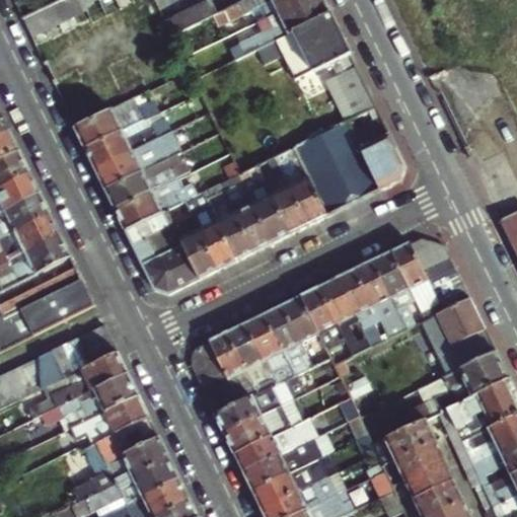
[(134,1),(133,0),(56,0),(22,16),(31,35),(86,9),(92,21),(134,1)]
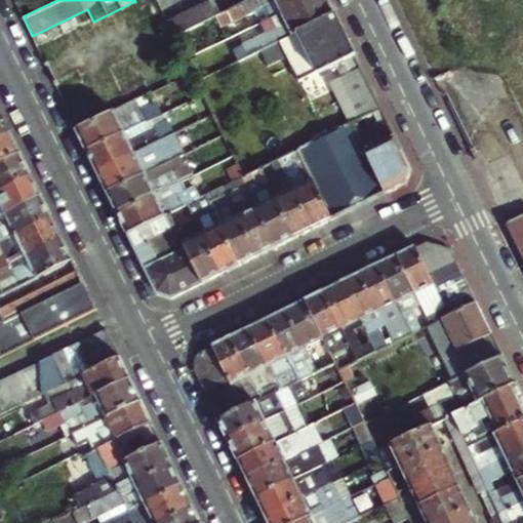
[(214,0),(168,22),(175,36),(220,13),(214,0)]
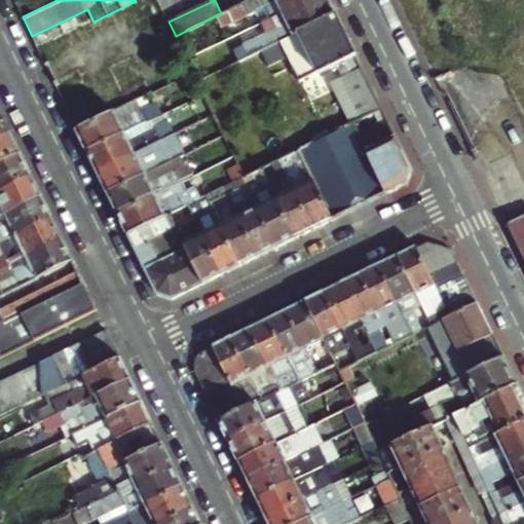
[(276,0),(282,10),(303,0),(276,0)]
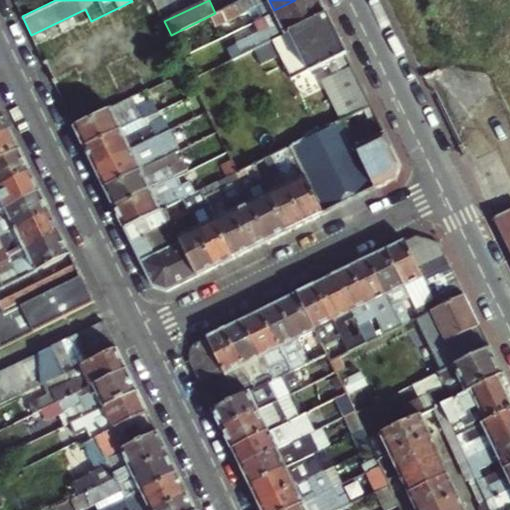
[(285,32),(325,12),(319,0),(295,0),(274,10),(285,32)]
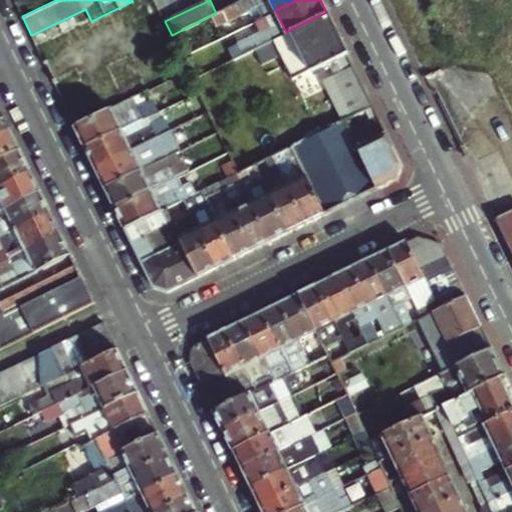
[(286,32),(275,37),(295,79),(330,61),(336,73),(326,78),(346,118),(355,114),(371,106),(326,12),(286,32)]
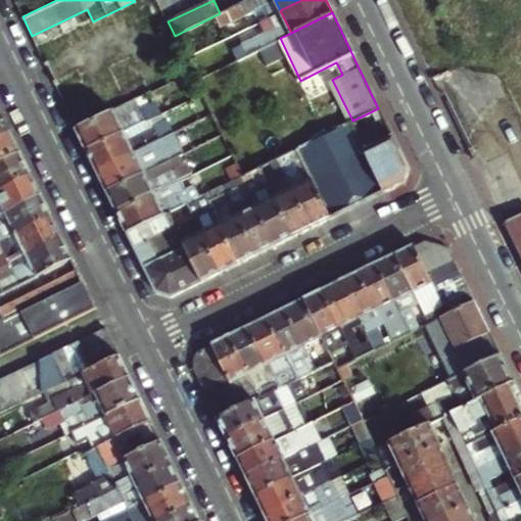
[(131,51),(107,65),(127,98),(151,85),(131,51)]
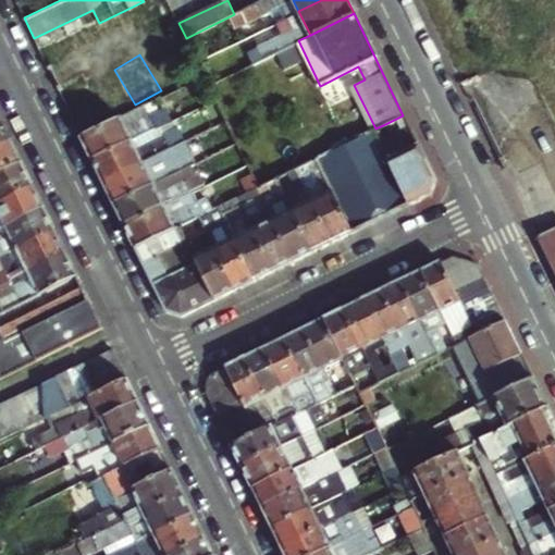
[(82,126),(108,113),(86,71),(61,84),(82,126)]
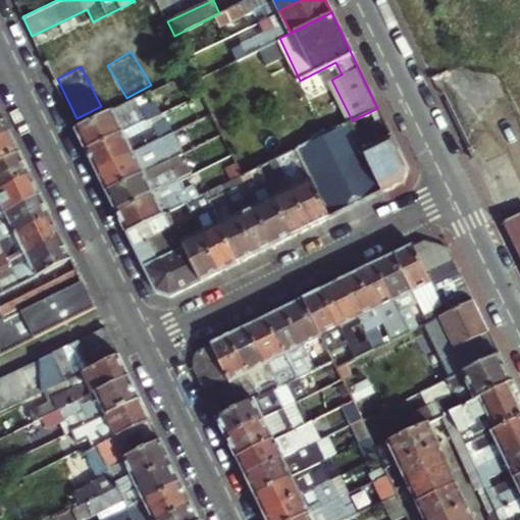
[(141,106),(137,98),(113,109),(117,117),(141,106)]
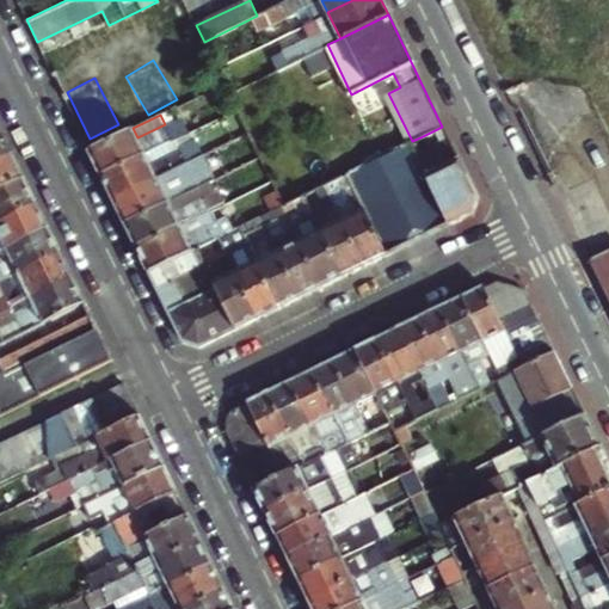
[(179,117),(165,124),(172,139),(186,131),(179,117)]
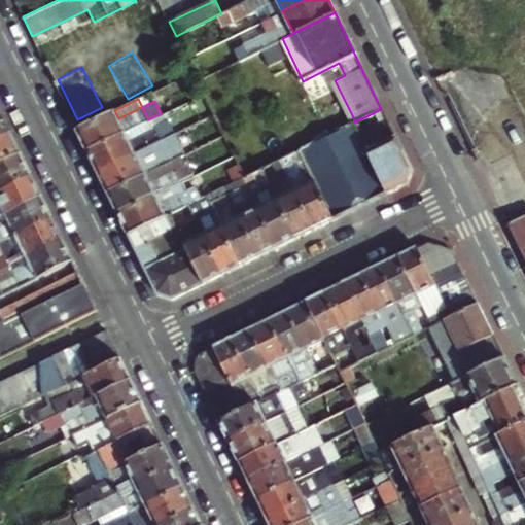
[(86,149),(125,131),(148,119),(142,107),(118,118),(114,110),(76,129),(86,149)]
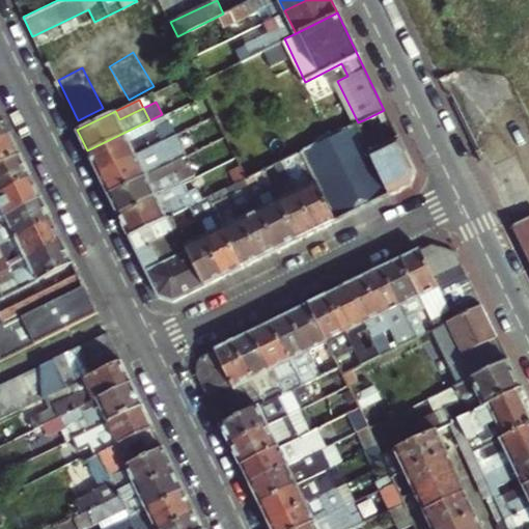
[(0,136),(9,133),(0,114),(0,136)]
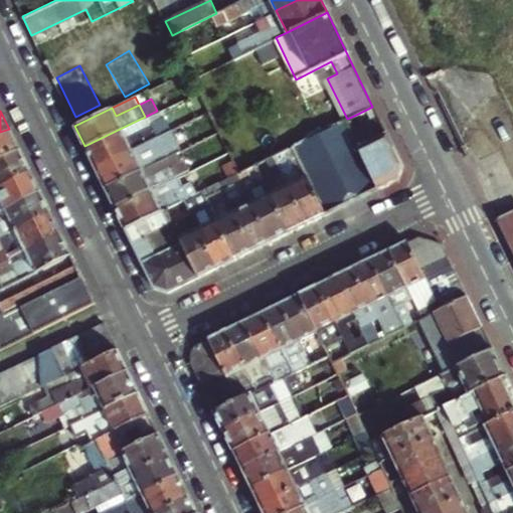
[(356,115),(347,119),(349,131),(355,128),(359,121),(356,115)]
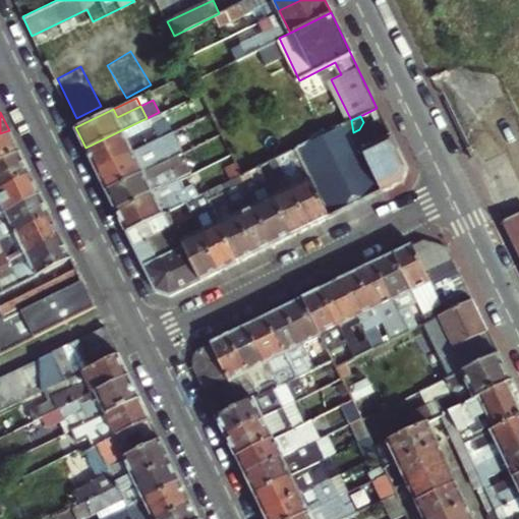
[(151,126),(147,118),(123,129),(127,137),(151,126)]
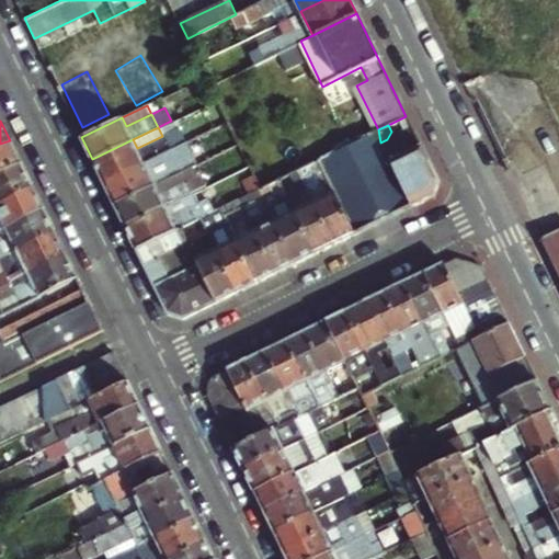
[(378,129),(318,159),(354,232),(411,205),(389,161),(380,143),(378,129)]
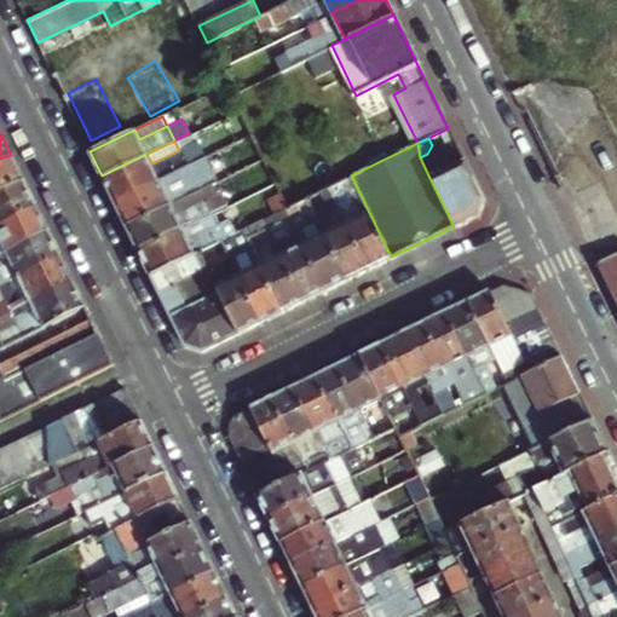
[(186,165),(179,150),(151,163),(146,154),(102,176),(114,200),(174,171),(186,165)]
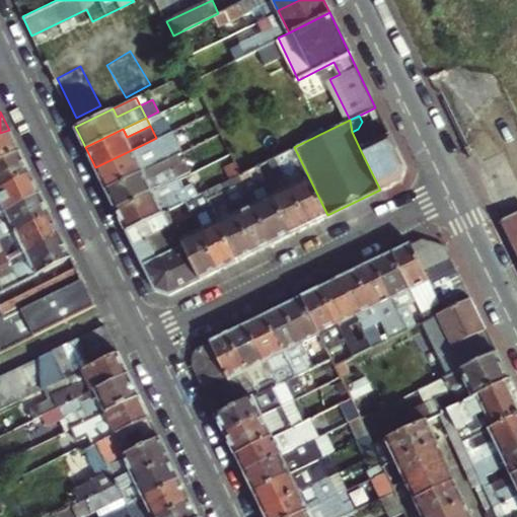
[(0,160),(19,150),(9,130),(0,133),(0,160)]
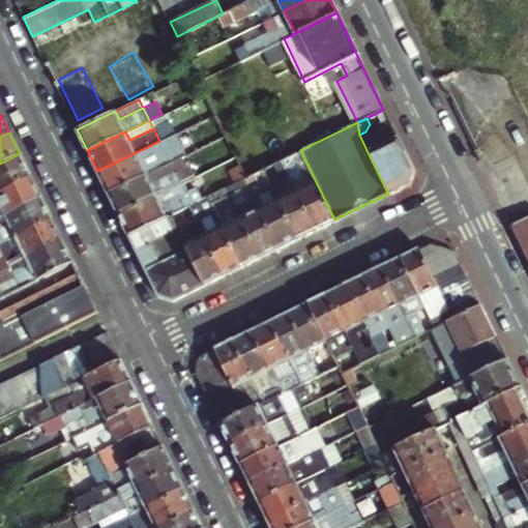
[(368,152),(388,194),(408,184),(413,168),(398,138),(368,152)]
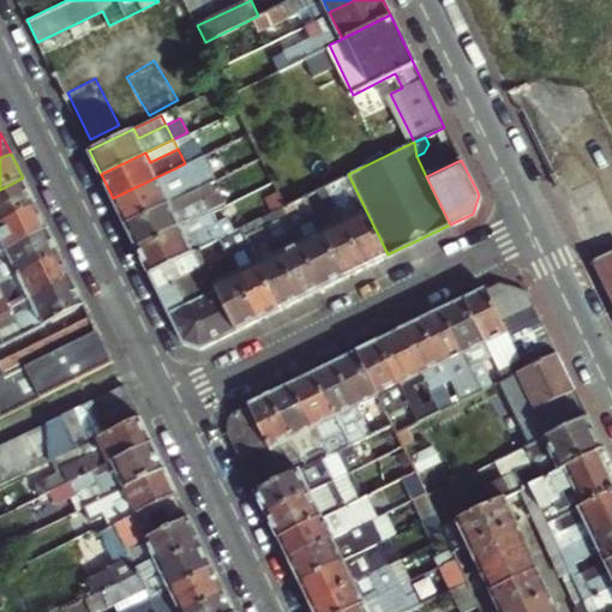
[(181,185),(173,169),(113,198),(125,223),(167,203),(192,191),(187,181),(181,185)]
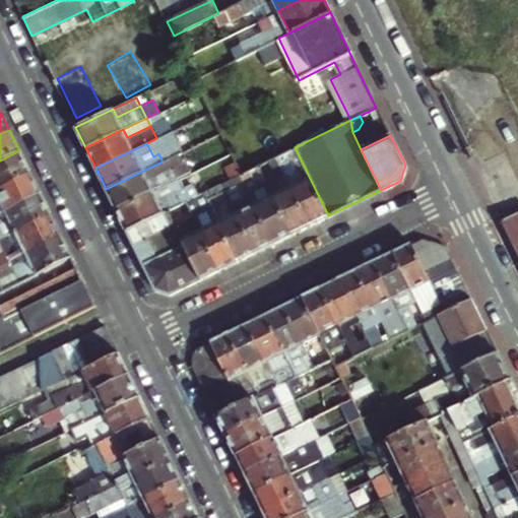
[(275,156),(278,163),(309,224),(328,215),(295,147),(275,156)]
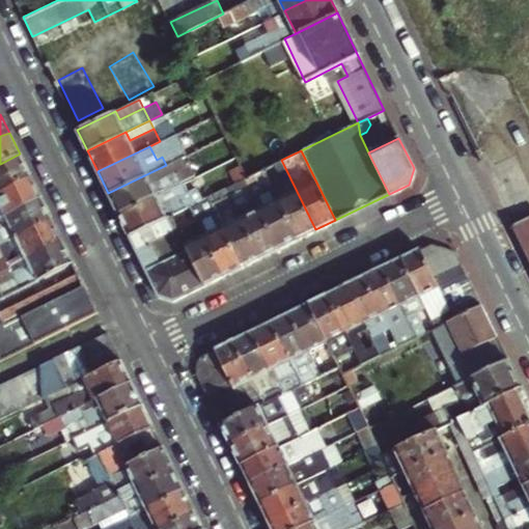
[(0,190),(30,175),(20,154),(0,164),(0,190)]
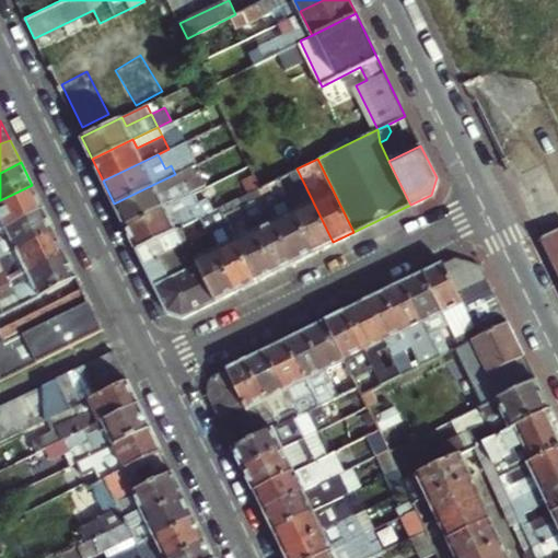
[(179,172),(175,174),(152,185),(158,194),(184,181),(179,172)]
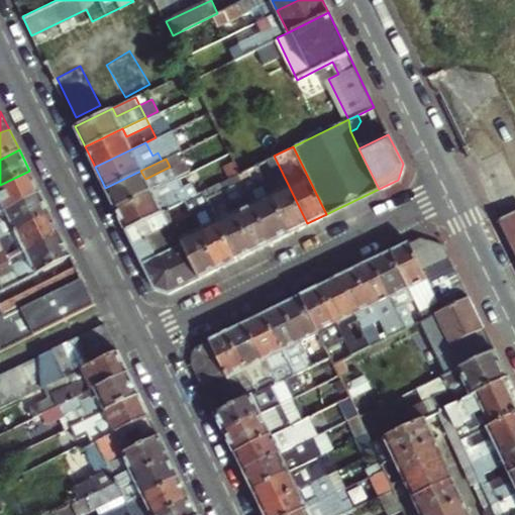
[(307,223),(277,162),(267,167),(272,175),(263,180),(289,232),(307,223)]
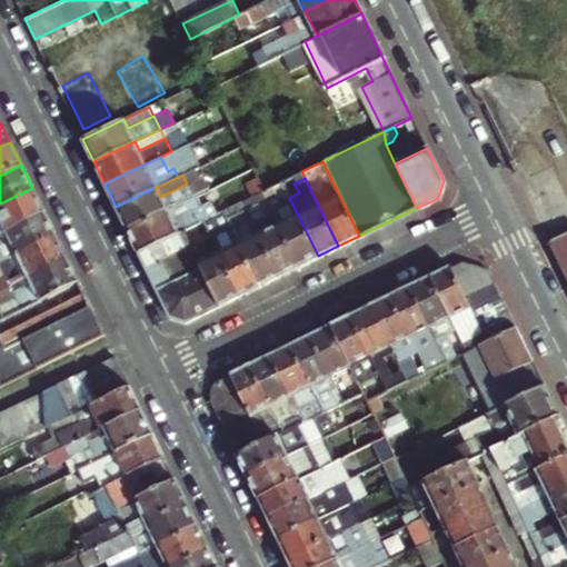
[(262,190),(266,198),(276,192),(285,188),(281,181),(262,190)]
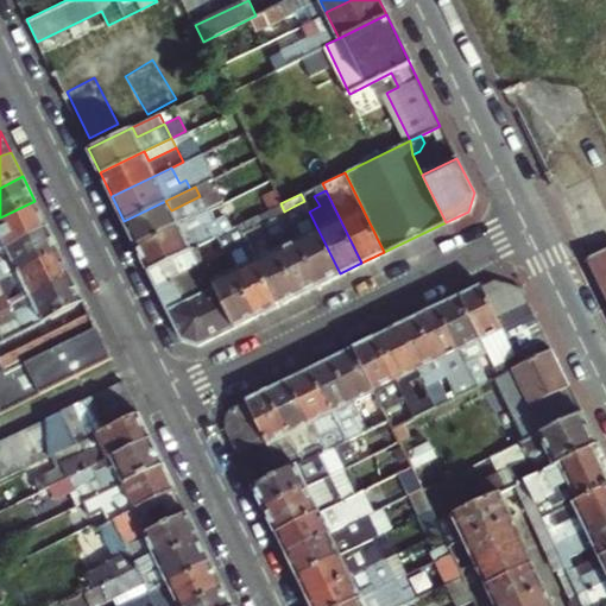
[(134,245),(177,225),(200,213),(207,210),(200,196),(171,210),(165,201),(124,221),(134,245)]
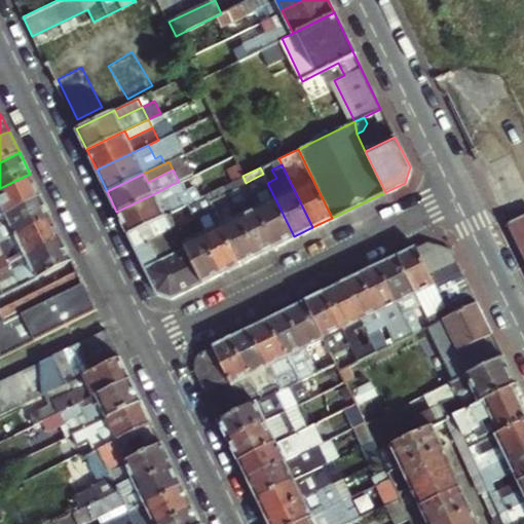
[(0,215),(41,195),(30,174),(0,188),(0,215)]
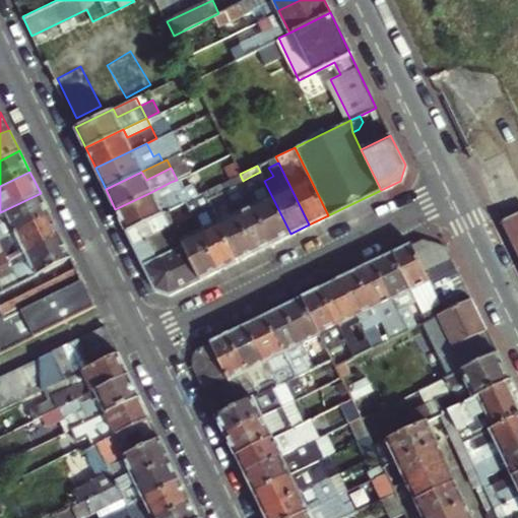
[(273,242),(243,181),(240,174),(221,183),(224,190),(234,185),(239,197),(231,202),(255,251),(273,242)]
